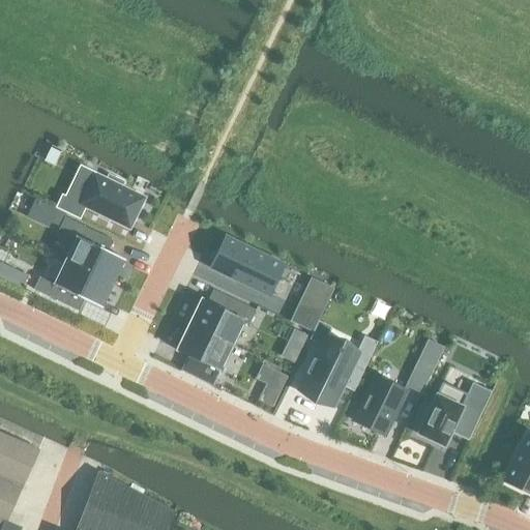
[(61,194),(55,208),(78,219),(84,207),(128,229),(144,198),(120,186),(123,182),(109,175),(107,179),(92,173),(79,203),(61,194)]
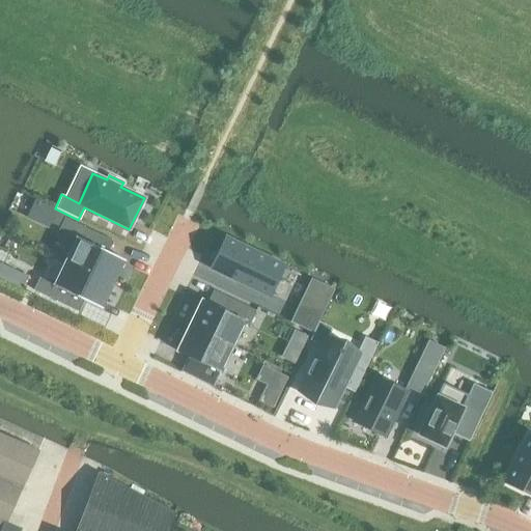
[(35,200),(28,215),(50,225),(56,211),(35,200)]
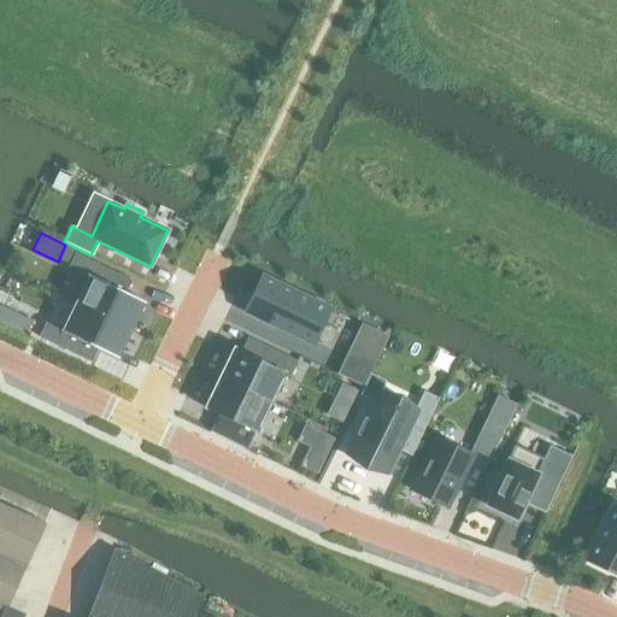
[(75,252),(68,268),(88,277),(75,304),(130,330),(144,301),(124,293),(131,280),(75,252)]
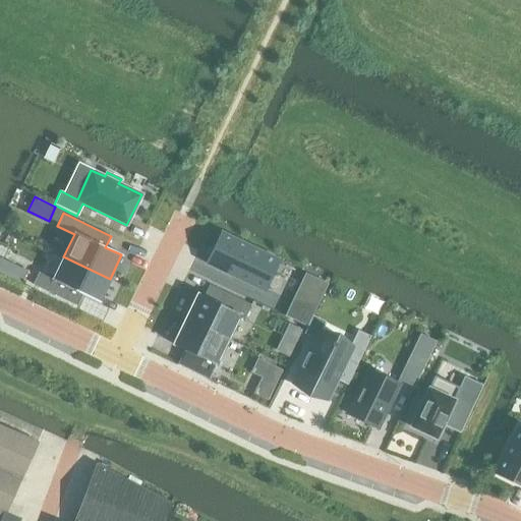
[(220,233),(206,262),(265,290),(278,262),(220,233)]
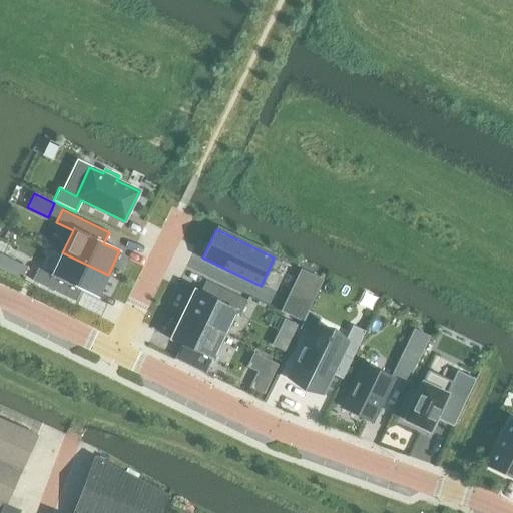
[(38,268),(32,280),(75,301),(80,290),(96,298),(108,275),(62,252),(52,275),(38,268)]
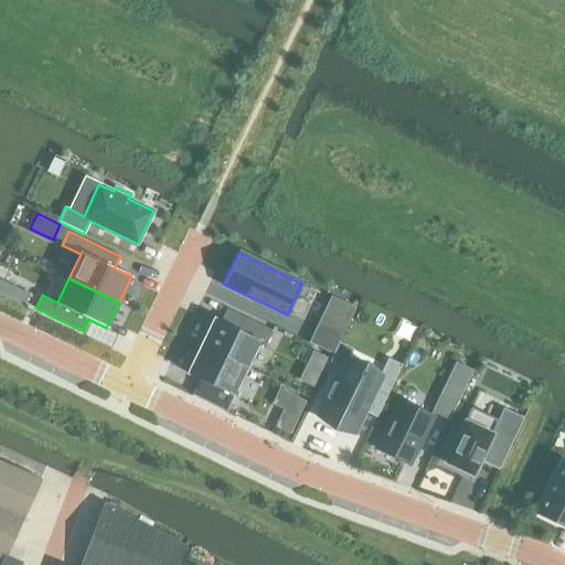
[(28,295),(12,287),(6,299),(22,307),(28,295)]
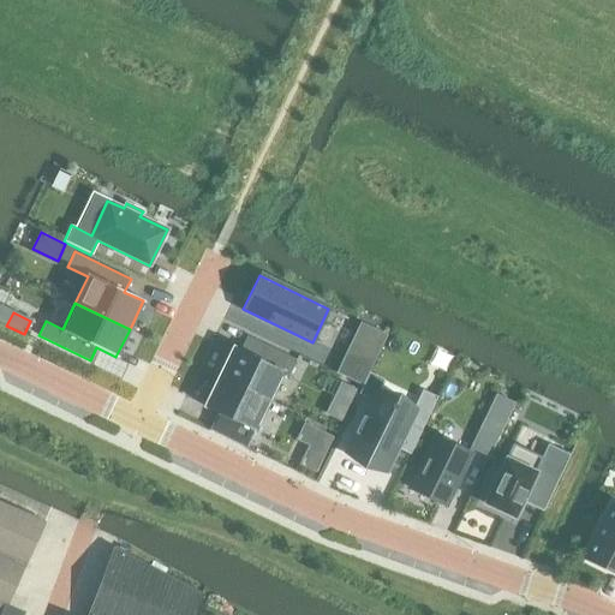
[(386,335),(370,327),(353,362),(369,370),(386,335)]
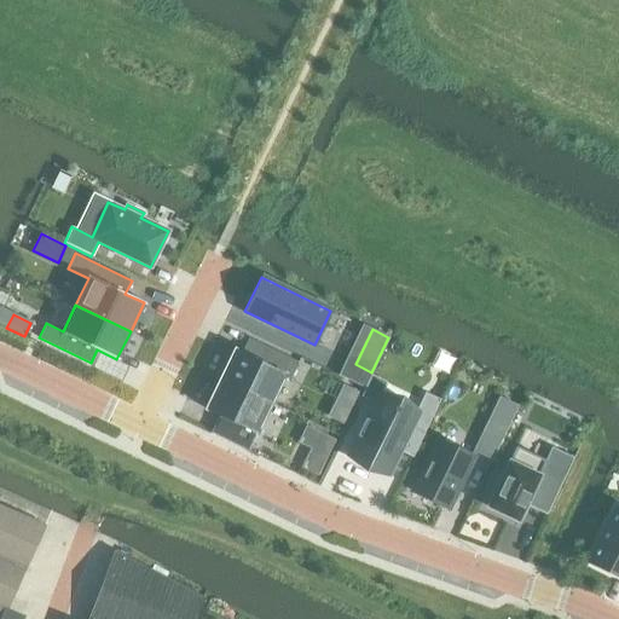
[(232,347),(220,341),(197,392),(209,397),(232,347)]
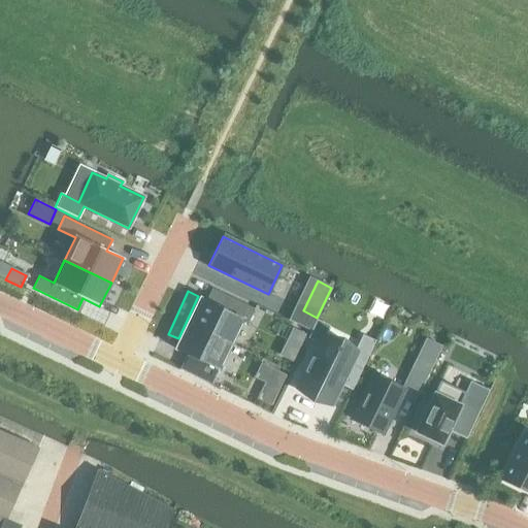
[(198,302),(188,324),(230,344),(241,321),(248,323),(254,309),(217,291),(210,304),(203,300),(199,298),(198,302)]
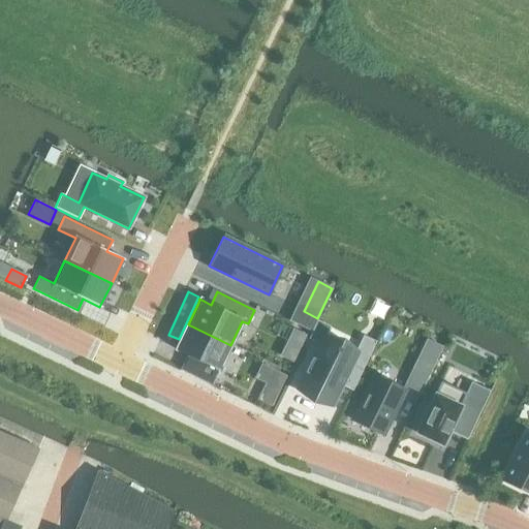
[(291,323),(282,353),(298,359),(307,329),(291,323)]
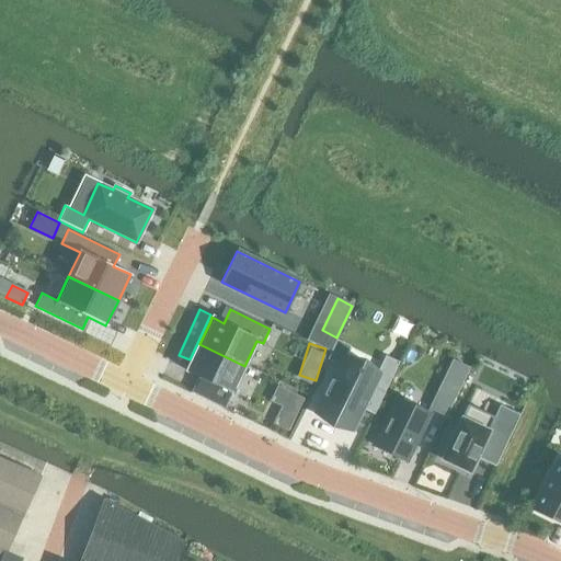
[(189,367),(186,370),(191,373),(198,376),(191,392),(225,409),(232,392),(244,366),(199,344),(189,367)]
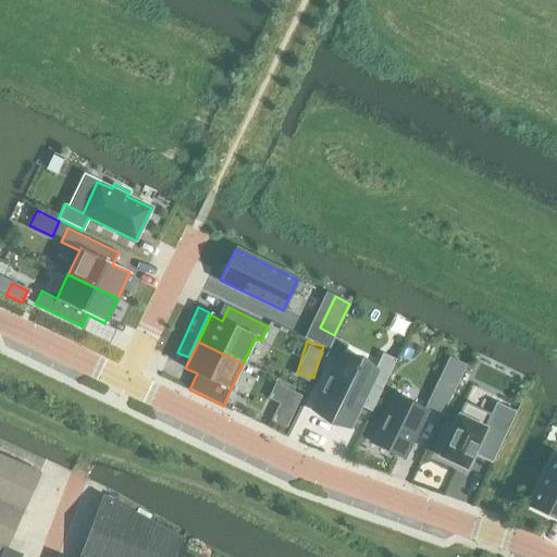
[(452,410),(465,357),(445,351),(431,405),(452,410)]
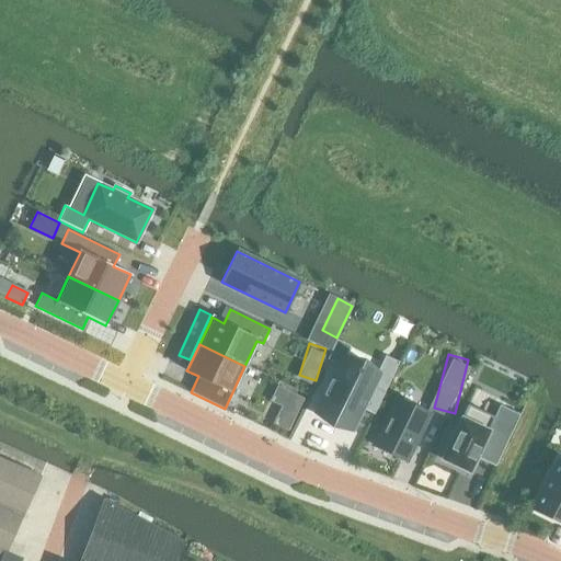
[(340,362),(316,413),(351,431),(362,409),(374,414),(384,392),(371,387),(376,379),(361,371),(362,369),(356,367),(356,369),(340,362)]
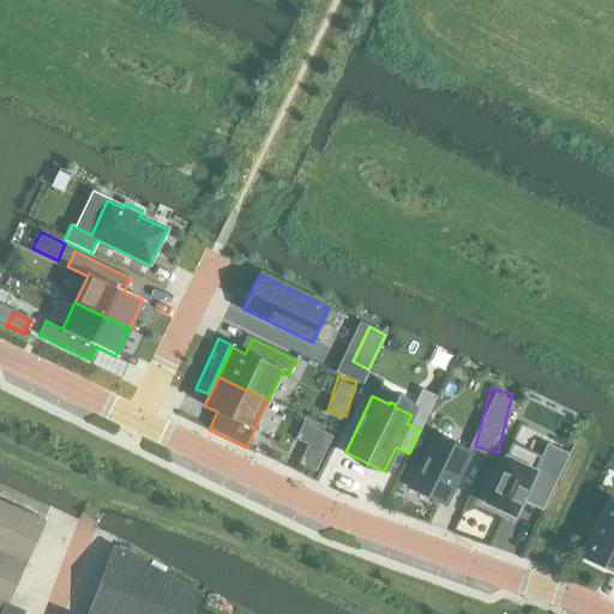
[(298,434),(309,440),(301,458),(317,467),(335,431),(306,416),(298,434)]
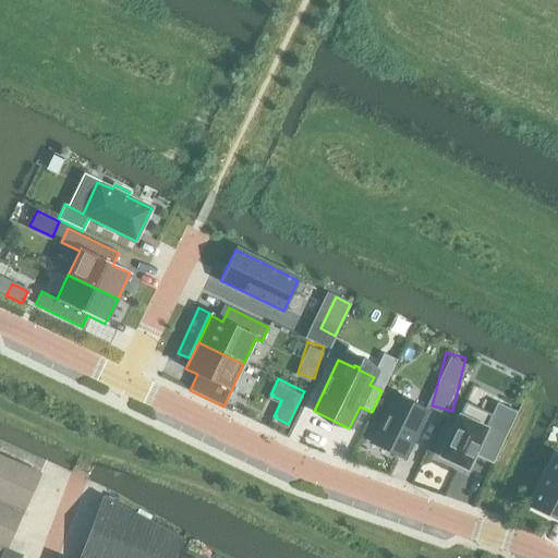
[(393,396),(372,443),(404,459),(426,412),(393,396)]
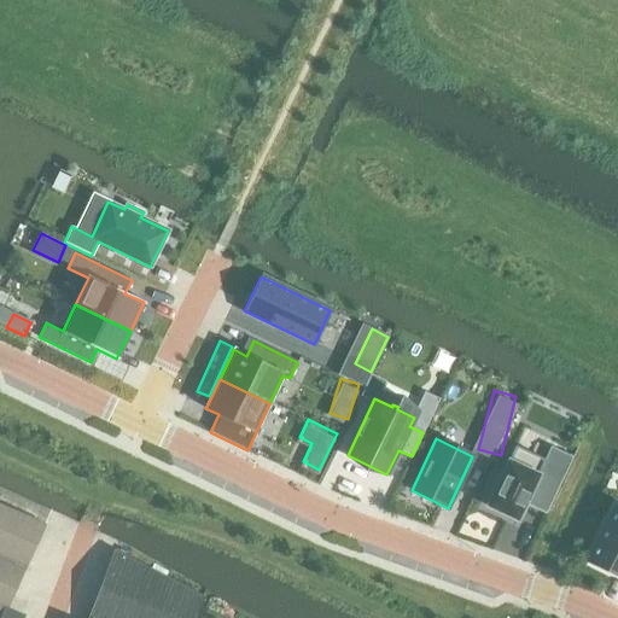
[(495,489),(487,506),(517,520),(524,503),(546,514),(564,474),(543,465),(544,460),(516,445),(500,477),(497,476),(491,488),(495,489)]
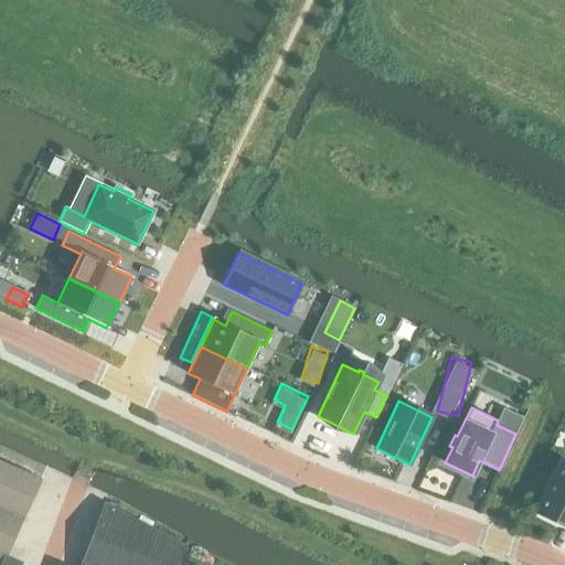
[(0,509),(21,520),(40,479),(0,460),(0,509)]
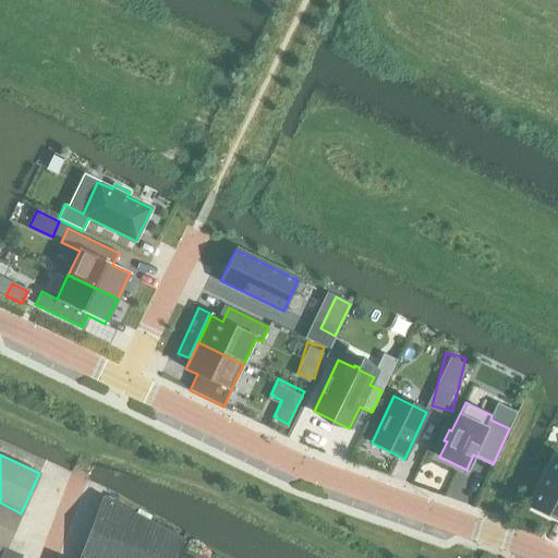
[(557,458),(556,458),(531,507),(557,520),(557,458)]
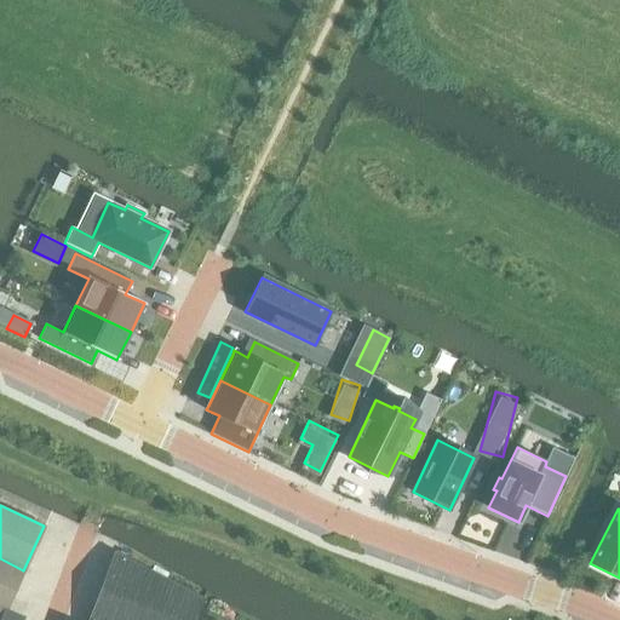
[(194,619),(204,598),(115,552),(89,619),(194,619)]
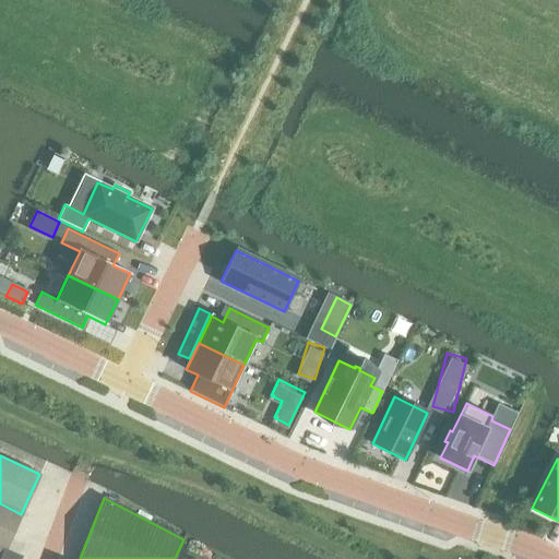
[(6,549),(21,514),(0,503),(0,551),(2,552),(3,549),(6,549)]
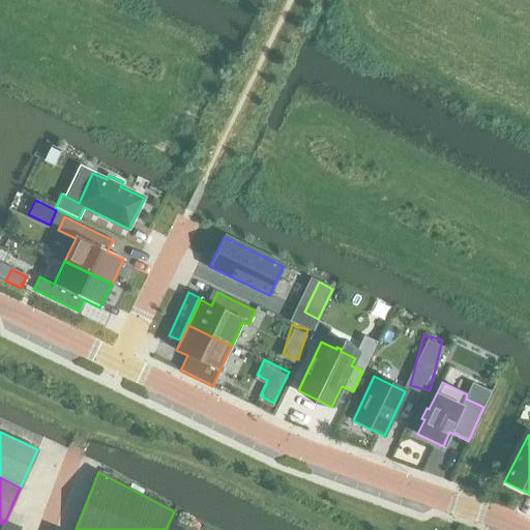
[(17,529),(19,527),(5,521),(3,521),(2,524),(0,523),(0,529),(17,529)]
